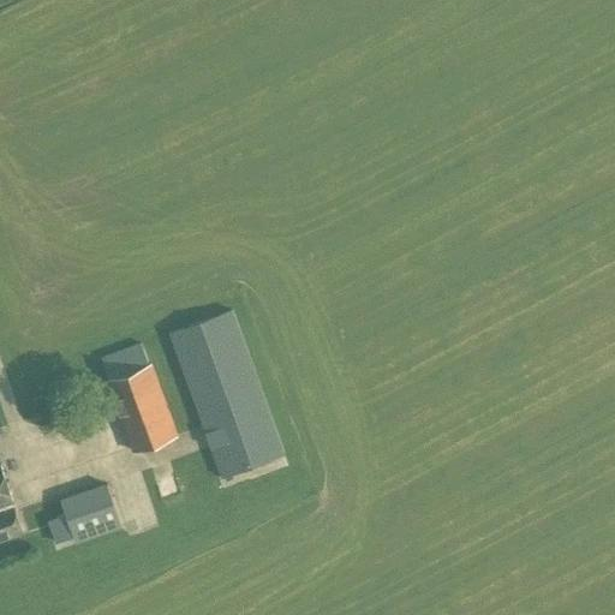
[(286,454),(232,310),(168,335),(220,481),(286,454)]
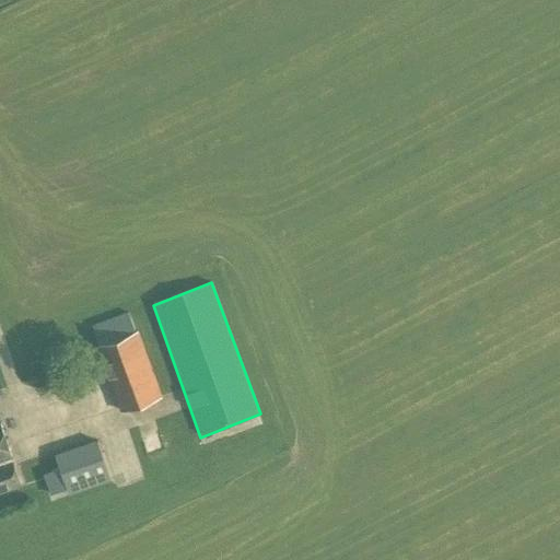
[(92,326),(98,345),(96,346),(120,412),(161,397),(138,330),(135,331),(128,313),(92,326)]
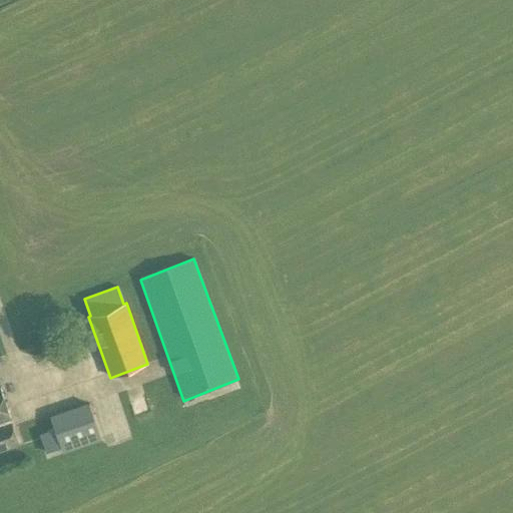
[(0,424),(10,421),(0,394),(0,424)]
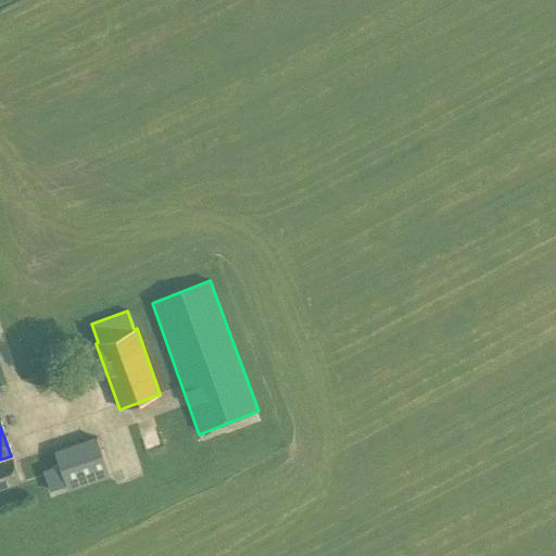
[(68,489),(110,475),(97,436),(54,450),(68,489)]
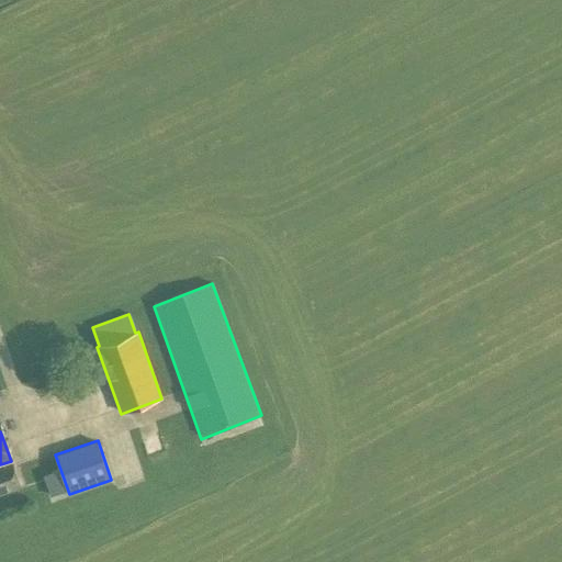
[(0,494),(21,487),(11,461),(0,464),(0,494)]
